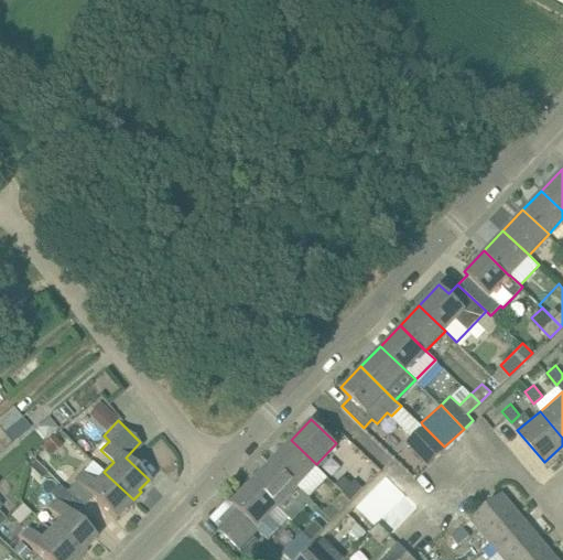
[(445,448),(444,447),(422,424),(404,441),(428,464),(445,448)]
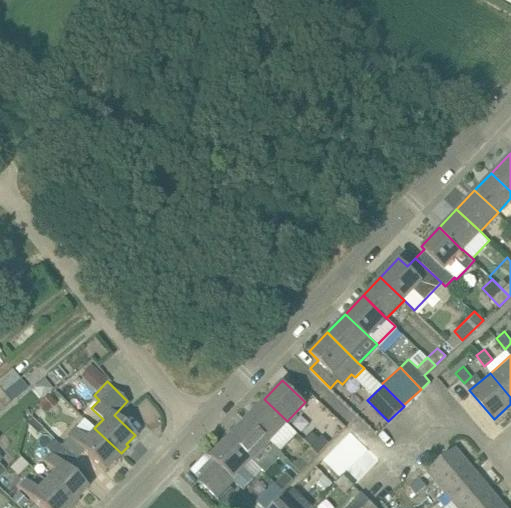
[(10,398),(3,389),(0,391),(0,402),(2,405),(10,398)]
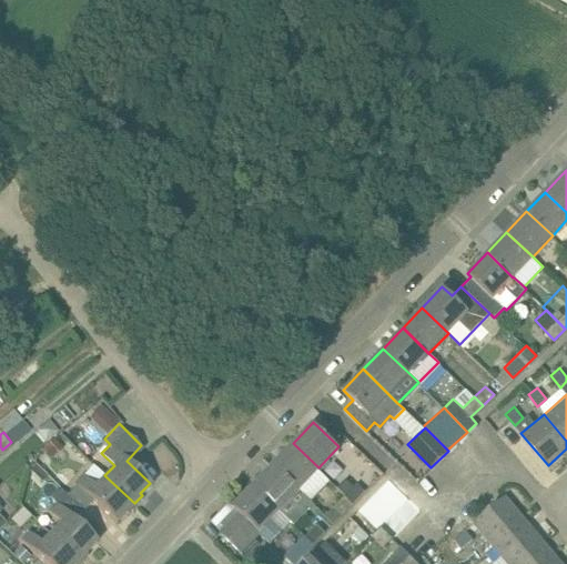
[(273,464),(299,489),(319,467),(293,443),(273,464)]
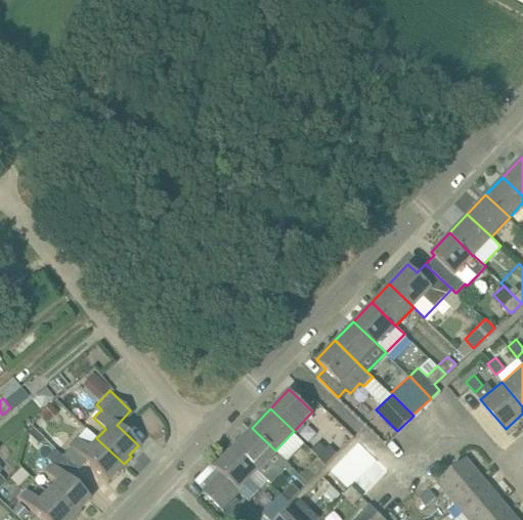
[(233,446),(258,469),(266,460),(279,473),(289,463),(275,450),(252,428),(233,446)]
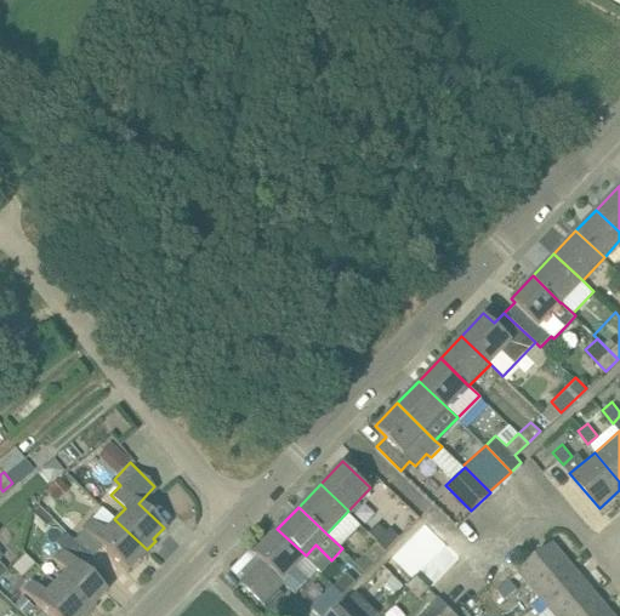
[(103,530),(90,517),(81,526),(125,568),(137,555),(138,558),(147,549),(114,519),(103,530)]
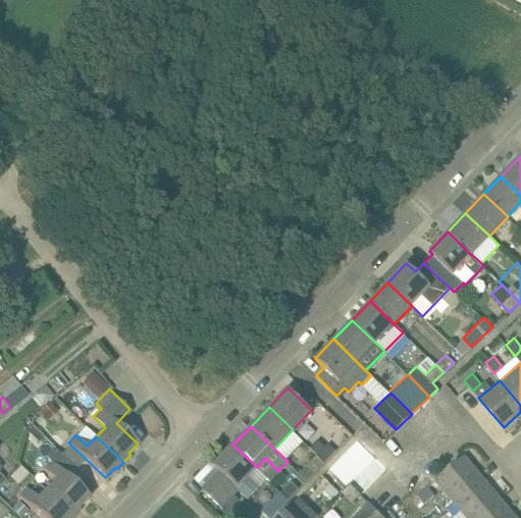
[(309,446),(324,461),(335,450),(327,443),(324,445),(317,437),(309,446)]
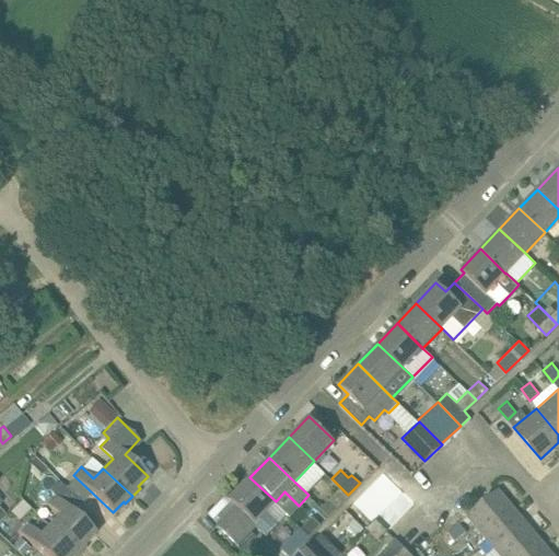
[(382,470),(369,484),(387,502),(373,517),(374,518),(385,529),(386,530),(387,528),(394,521),(414,500),(397,484),(382,470)]
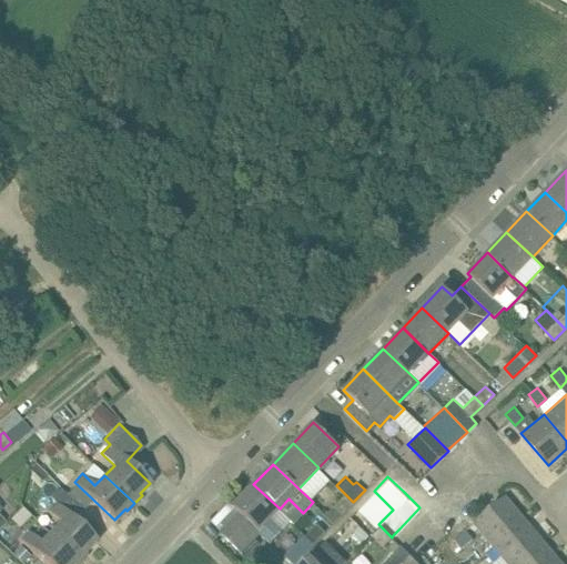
[(291,519),(280,509),(253,484),(233,505),(240,512),(259,530),(270,541),(291,519)]
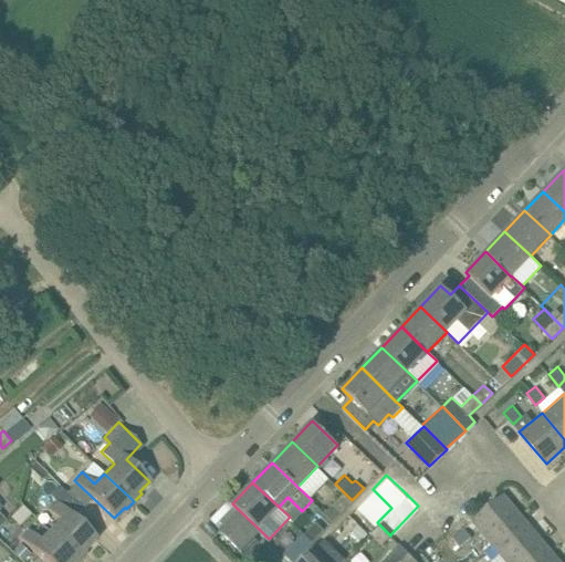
[(341,512),(352,500),(343,492),(332,503),(341,512)]
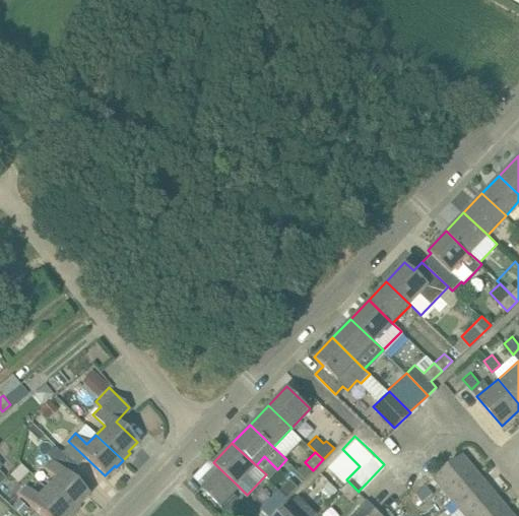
[(434,475),(451,497),(479,473),(461,452),(434,475)]
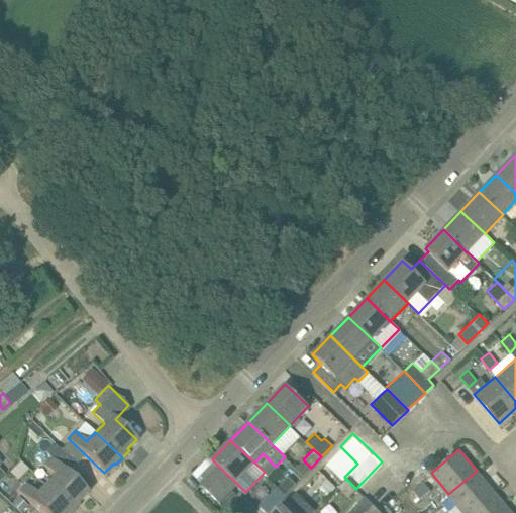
[(88,491),(50,455),(43,464),(56,475),(46,484),(56,493),(73,509),(80,502),(78,500),(88,491)]
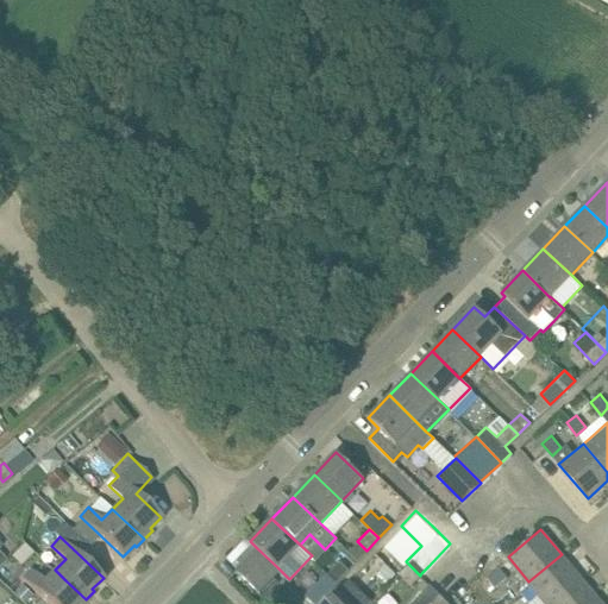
[(257,548),(237,570),(256,590),(277,567),(257,548)]
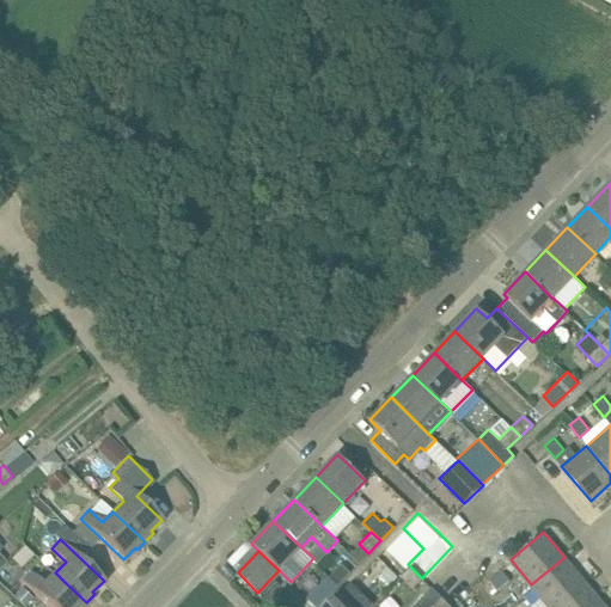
[(564,557),(531,584),(550,606),(555,606),(585,582),(564,557)]
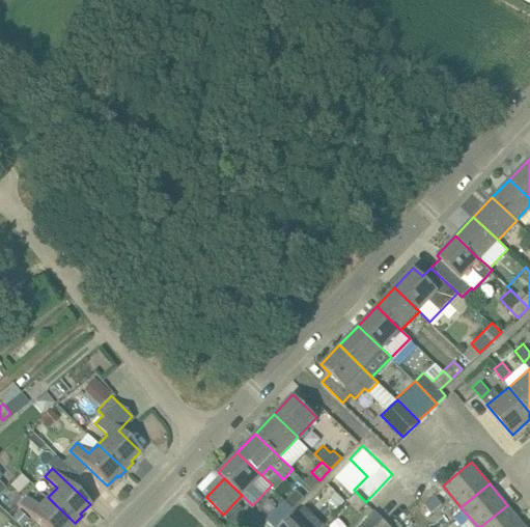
[(284,500),(291,507),(304,496),(296,489),(284,500)]
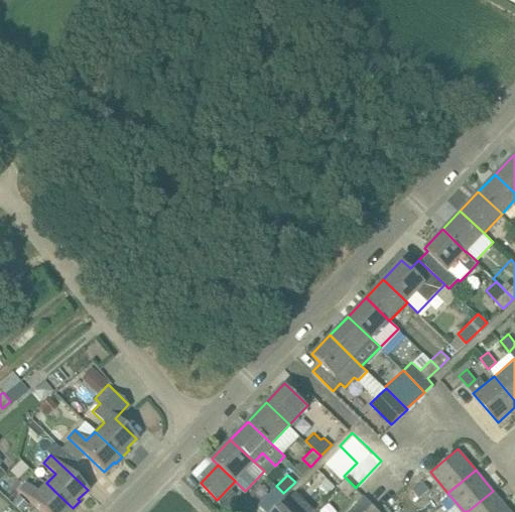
[(345,477),(338,485),(348,495),(355,487),(345,477)]
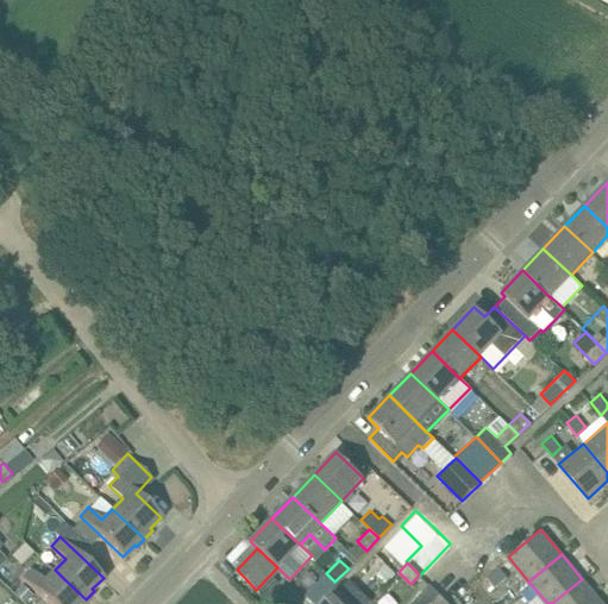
[(497,566),(488,576),(495,584),(506,574),(497,566)]
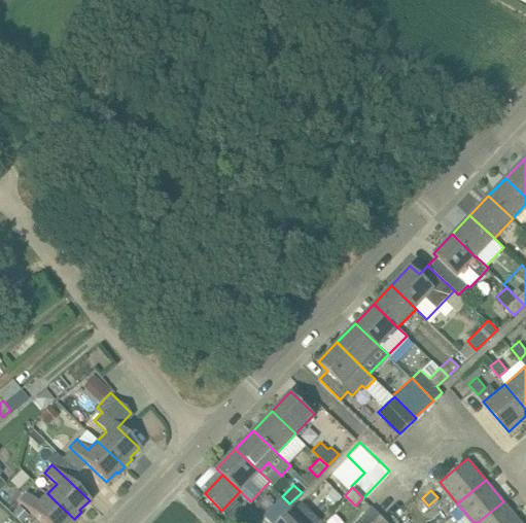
[(26,491),(19,498),(31,511),(41,521),(43,522),(70,522),(74,519),(57,502),(47,493),(42,498),(38,503),(32,497),(26,491)]
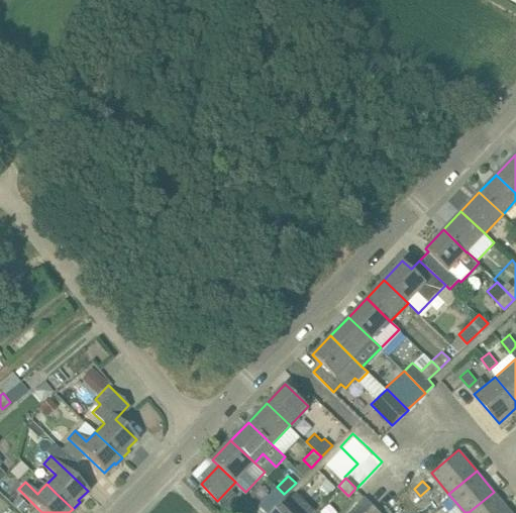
[(267,512),(284,494),(277,487),(259,505),(267,512)]
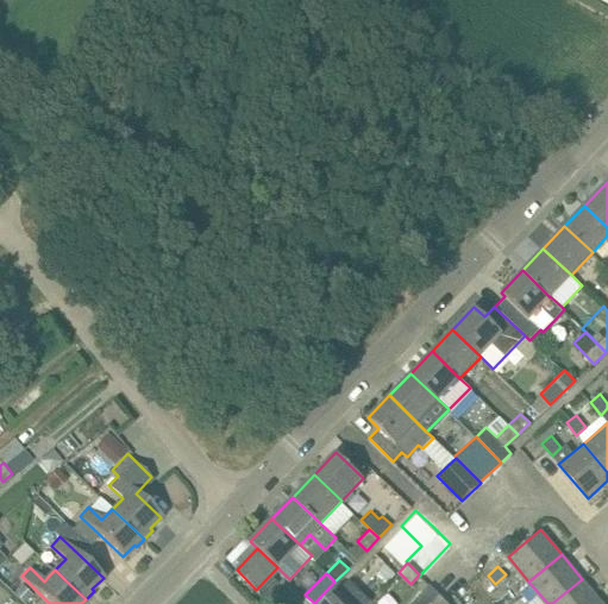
[(323,603),(367,603),(370,601),(349,578),(323,603)]
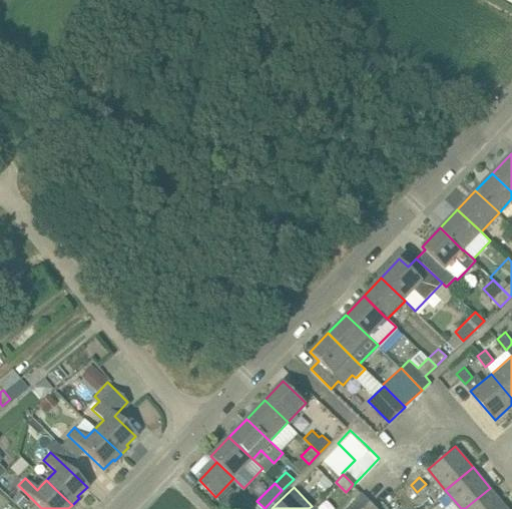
[(507,508),(508,508),(490,488),(465,508),(507,508)]
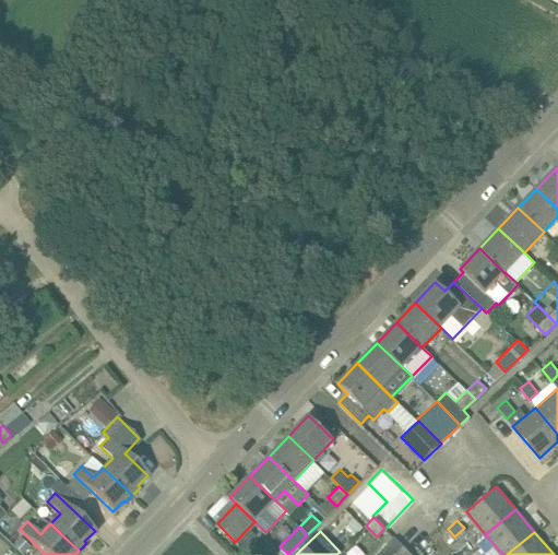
[(19,535),(12,543),(22,552),(28,544),(19,535)]
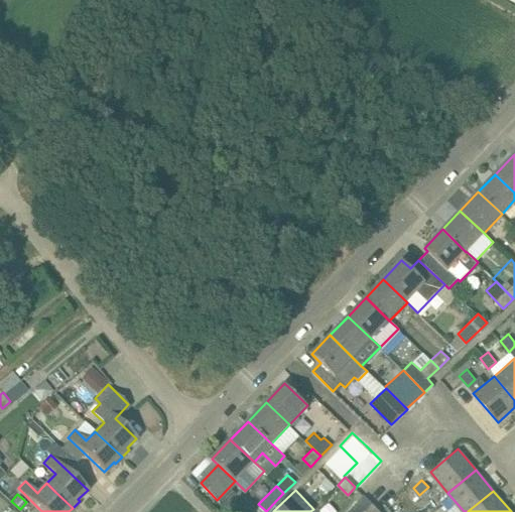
[(366,511),(381,511),(363,494),(346,511),(361,511),(364,509),(366,511)]
